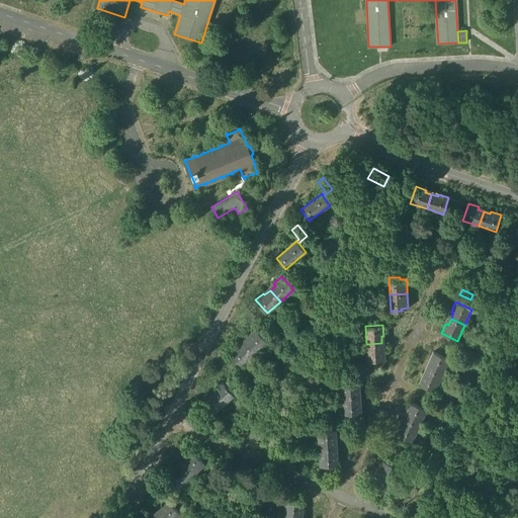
[(267,342),(256,329),(248,336),(249,338),(245,343),(254,353),(267,342)]
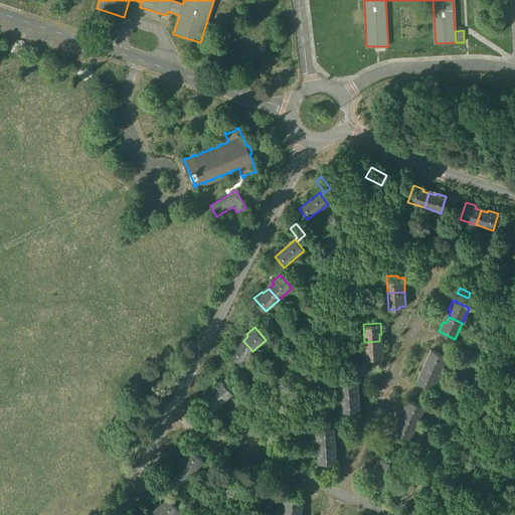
[(451,342),(438,336),(434,346),(446,352),(451,342)]
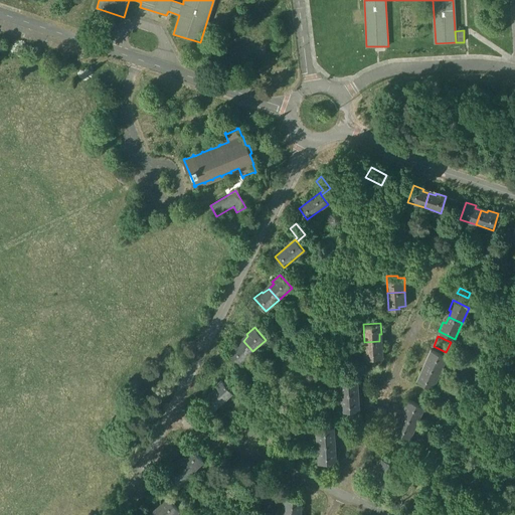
[(243,341),(237,345),(236,343),(228,350),(240,363),(252,351),(243,341)]
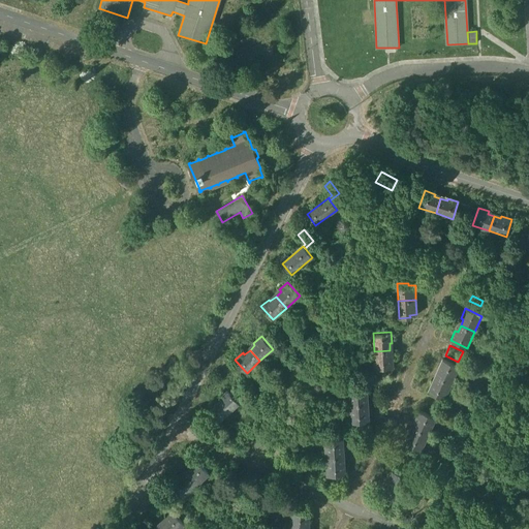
[(390,350),(374,351),(375,369),(393,368),(393,356),(391,356),(390,350)]
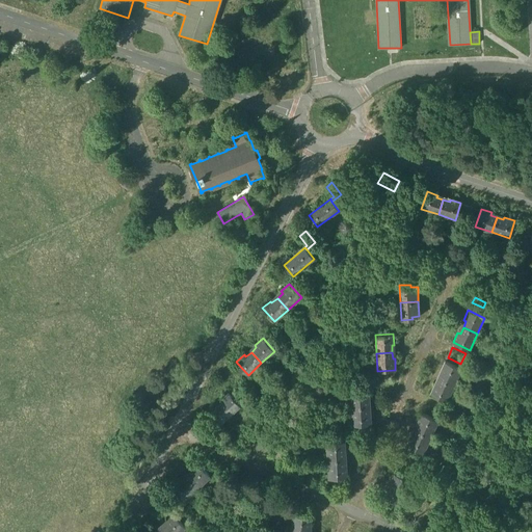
[(461,369),(445,362),(441,371),(443,372),(440,379),(454,386),(461,369)]
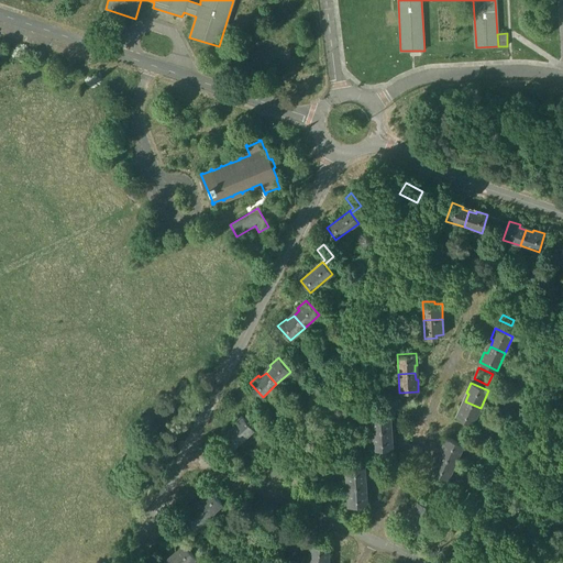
[(247,394),(238,403),(246,411),(256,404),(247,394)]
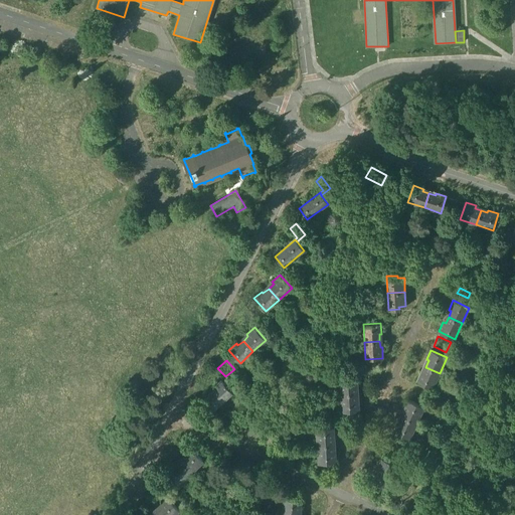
[(440,373),(425,367),(422,372),(420,371),(416,381),(433,389),(440,373)]
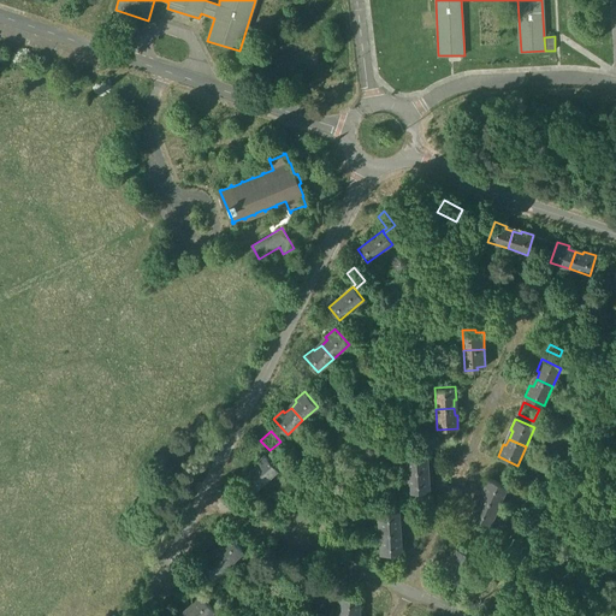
[(427,449),(406,450),(407,471),(426,469),(425,462),(428,462),(427,449)]
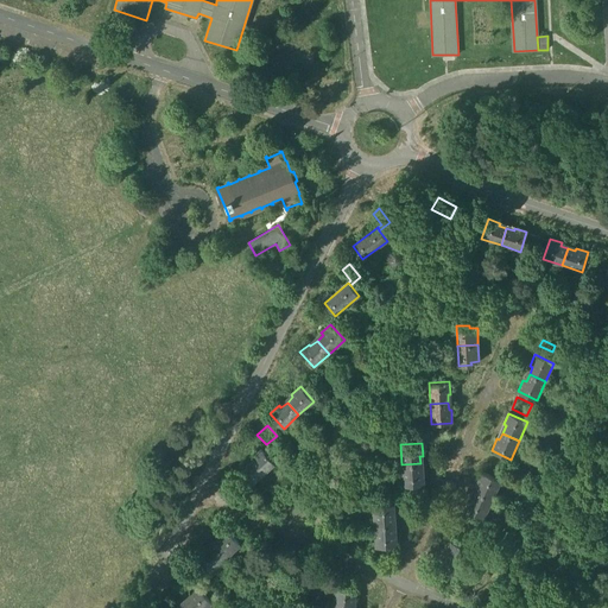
[(274,463),(261,449),(254,456),(255,457),(241,470),(253,482),(274,463)]
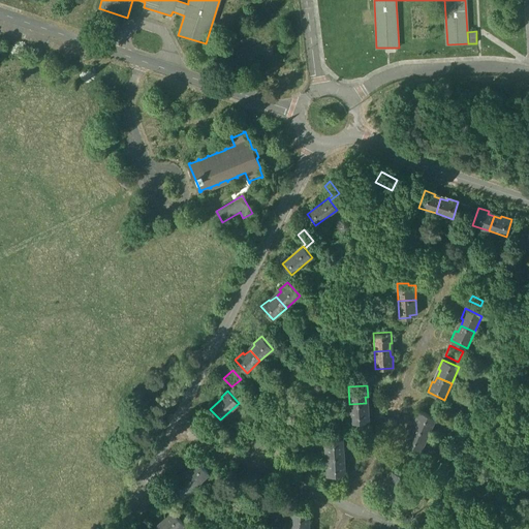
[(440,402),(427,396),(422,407),(435,413),(440,402)]
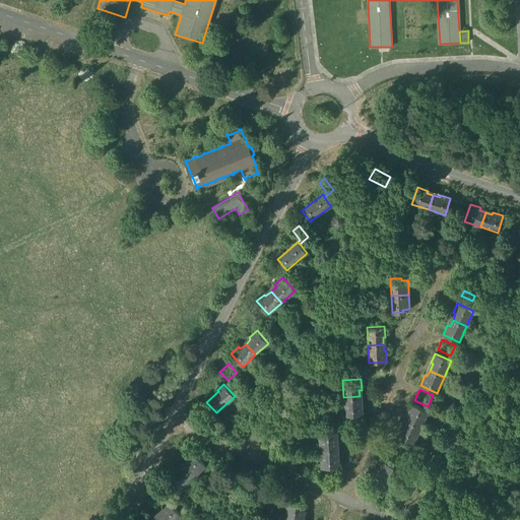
[(360,396),(343,397),(344,415),(363,414),(362,404),(360,404),(360,396)]
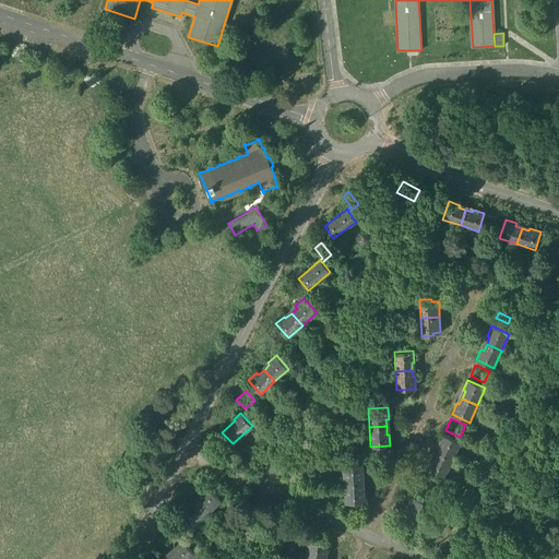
[(461,441),(443,433),(438,443),(441,445),(438,452),(452,459),(461,441)]
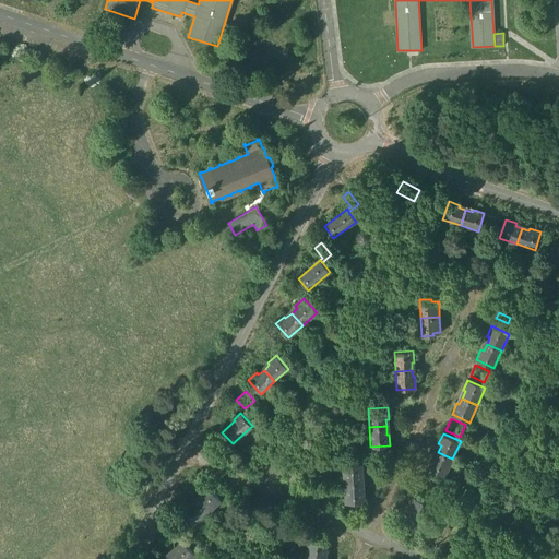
[(452,459),(438,452),(435,459),(432,458),(427,468),(444,476),(452,459)]
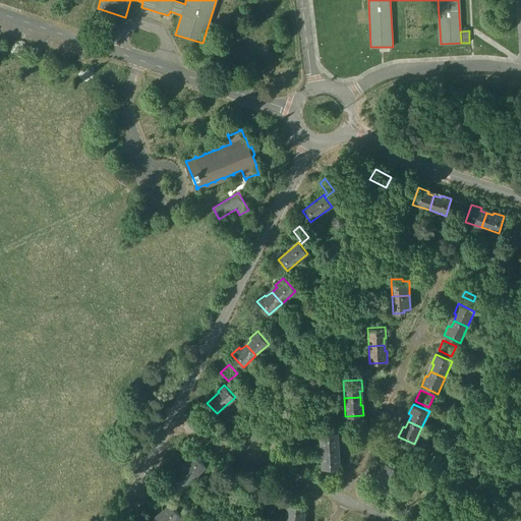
[(287,441),(254,426),(249,438),(282,453),(287,441)]
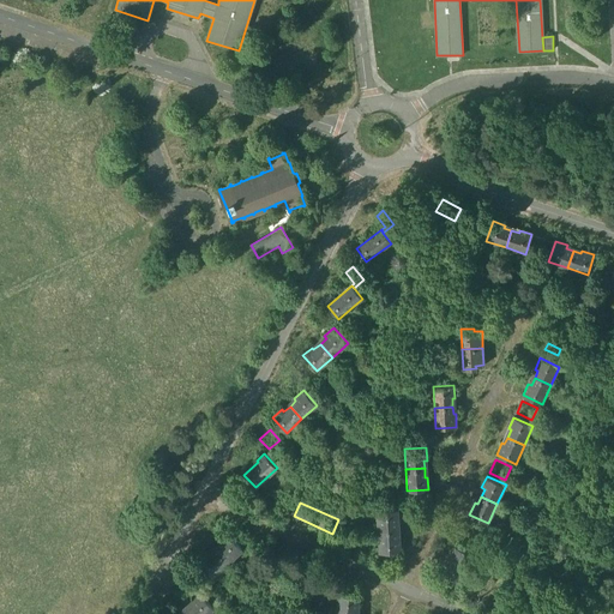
[(398,509),(377,510),(378,531),(396,530),(396,522),(398,522),(398,509)]
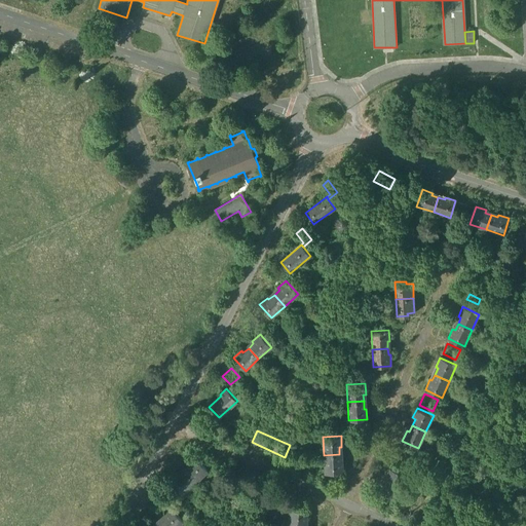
[(409,454),(399,449),(395,459),(404,463),(409,454)]
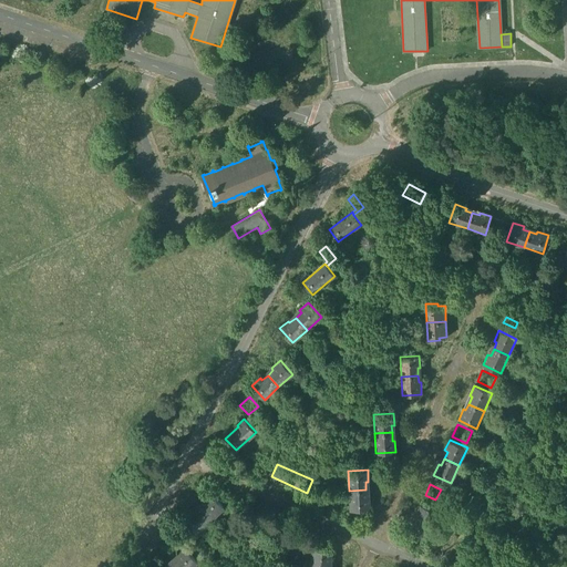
[(366,490),(349,491),(351,509),(370,508),(369,496),(367,497),(366,490)]
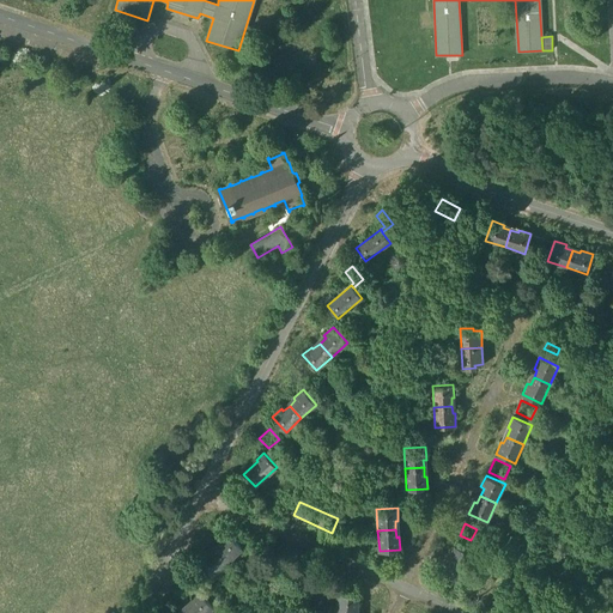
[(243,548),(229,533),(219,541),(222,544),(216,548),(228,562),(243,548)]
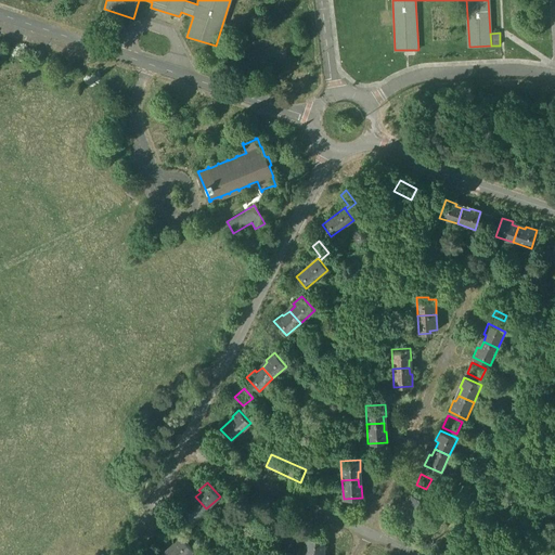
[(428,501),(412,493),(408,502),(410,504),(403,519),(417,526),(428,501)]
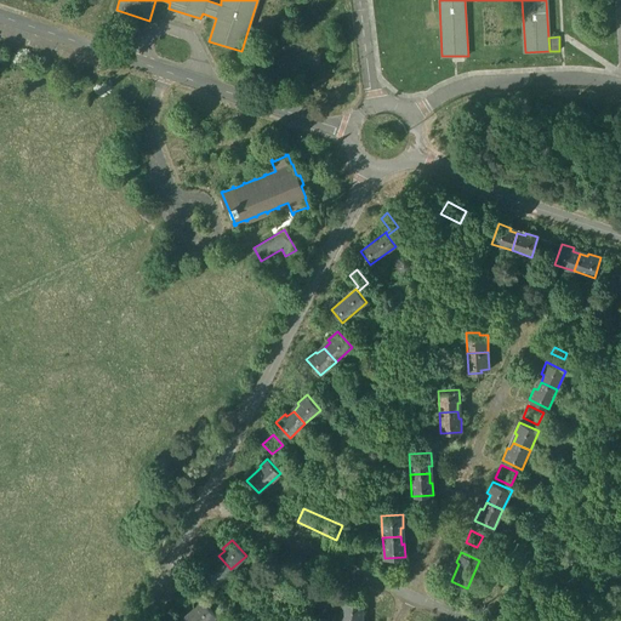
[(218,556),(212,562),(210,559),(200,568),(215,584),(231,569),(218,556)]
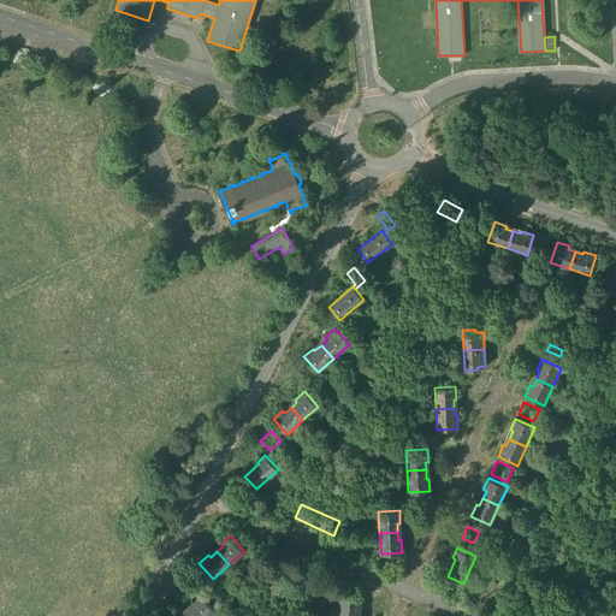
[(201,594),(193,603),(194,605),(188,610),(193,615),(207,615),(214,610),(201,594)]
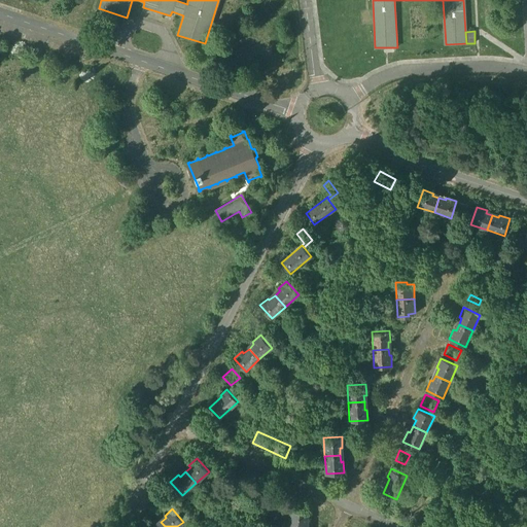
[(308,526),(309,512),(290,511),(289,526),(308,526)]
